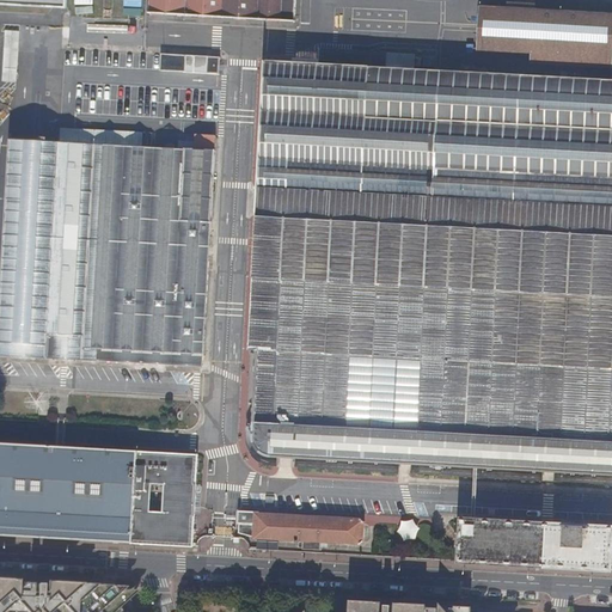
[(66,0),(0,0),(0,7),(66,11),(66,0)]
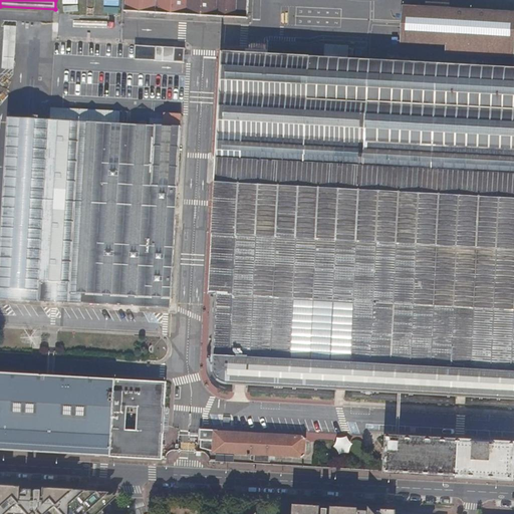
[(123,0),(123,11),(246,18),(247,0),(123,0)]
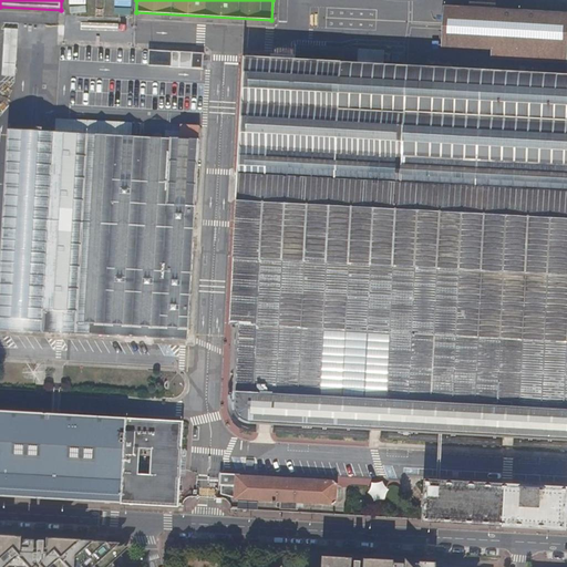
[(566,13),(560,13),(562,2),(542,1),(542,11),(495,9),(495,3),(494,3),(494,0),(474,0),(474,2),(471,1),(470,8),(444,6),(442,48),(492,51),(491,58),(566,63),(566,75),(434,69),(434,61),(425,60),(425,59),(415,58),(414,68),(383,65),(384,51),(295,45),(294,60),(245,57),(232,325),(238,326),(238,329),(236,400),(236,405),(238,410),(240,414),(243,418),(246,421),(250,423),(566,439),(566,13)]
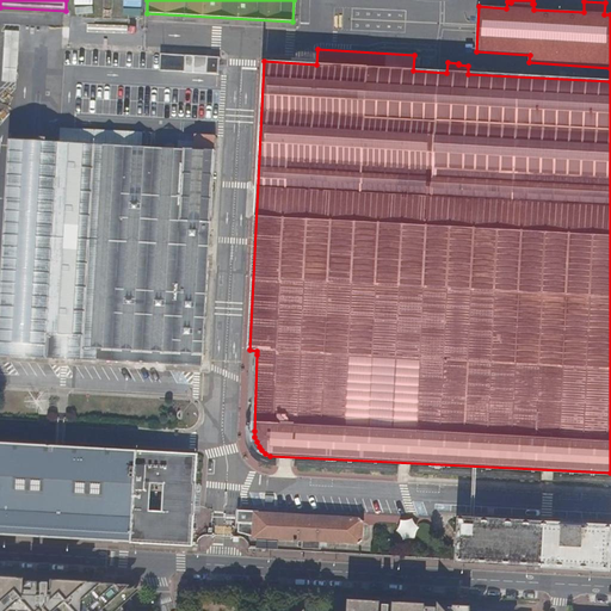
[(16,79),(17,30),(4,30),(1,79),(16,79)]
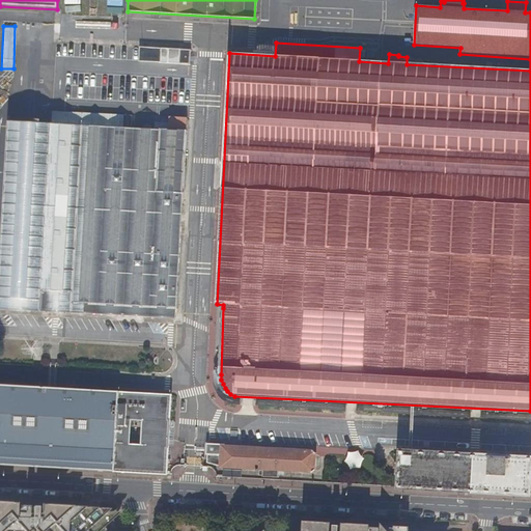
[(138,47),(137,61),(189,63),(189,48),(138,47)]
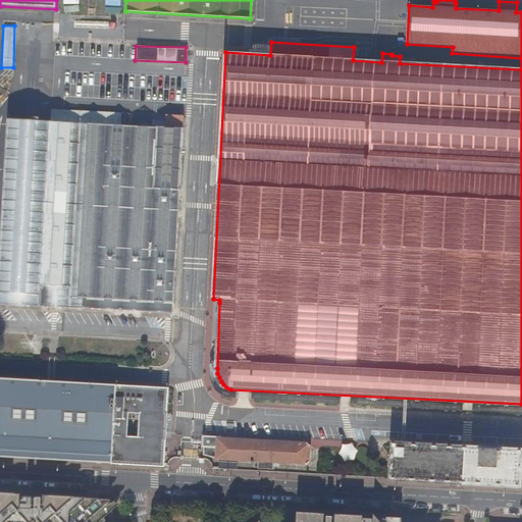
[(109,111),(108,124),(128,125),(129,112),(109,111)]
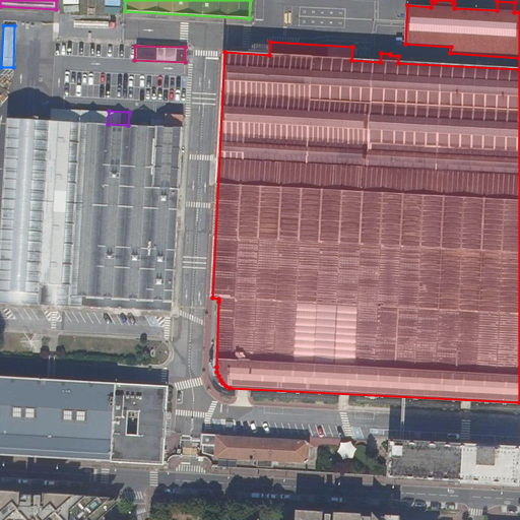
[(166,127),(183,128),(183,116),(166,115),(166,121),(166,127)]
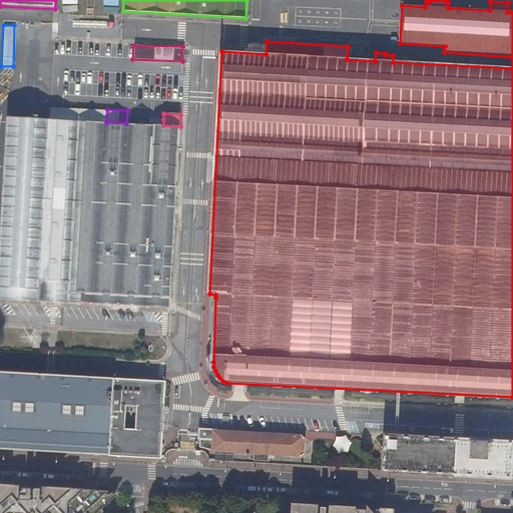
[(126,123),(106,122),(105,121),(105,120),(102,120),(102,121),(79,120),(79,119),(77,119),(77,120),(49,118),(49,117),(46,117),(46,118),(10,117),(11,115),(8,115),(8,116),(6,116),(0,216),(0,296),(170,307),(180,126),(163,125),(154,124),(155,123),(153,123),(152,123),(152,124),(129,123),(129,121),(127,121),(126,123)]
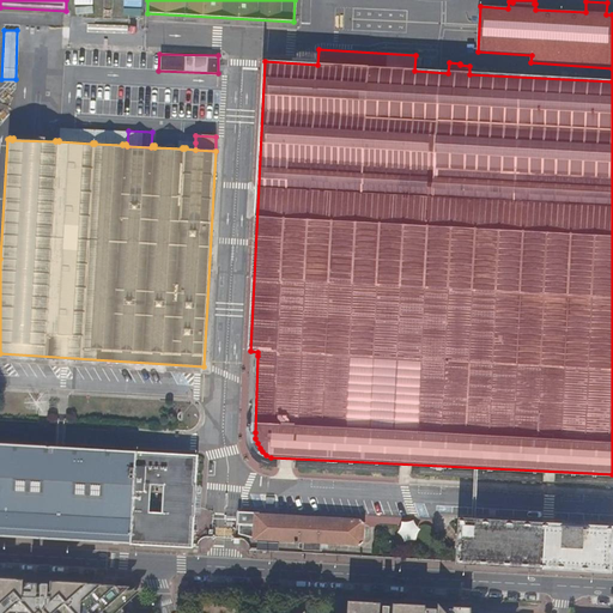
[(0,535),(192,547),(196,456),(0,443),(0,535)]
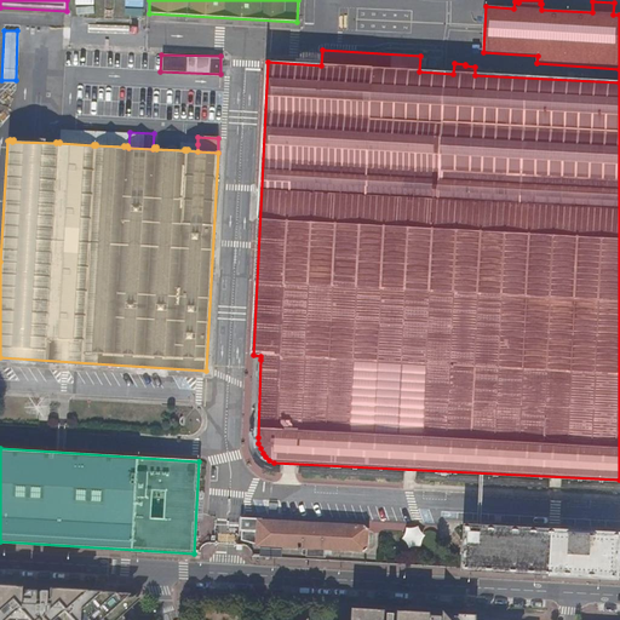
[(244,518),(241,540),(257,544),(258,545),(306,547),(306,556),(325,557),(325,549),(363,551),(367,549),(368,530),(365,526),(244,518)]
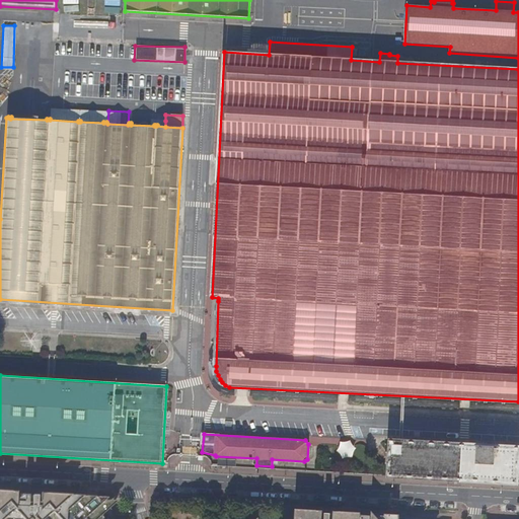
[(390,475),(518,483),(518,479),(518,447),(392,440),(390,475)]
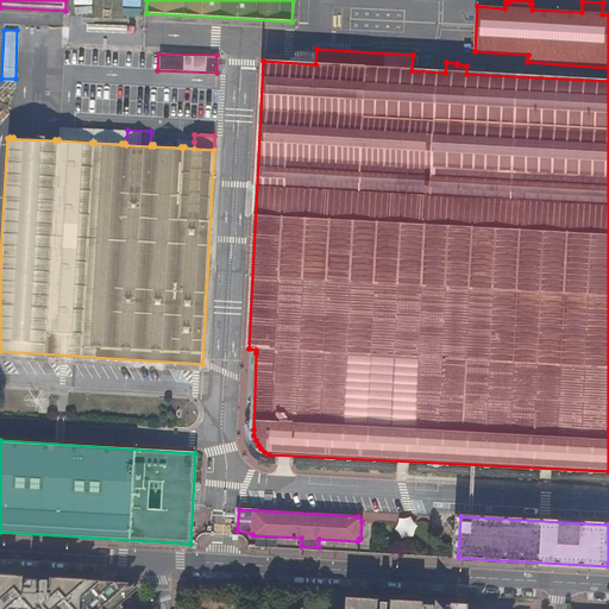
[(396,537),(413,537),(413,519),(397,518),(396,537)]
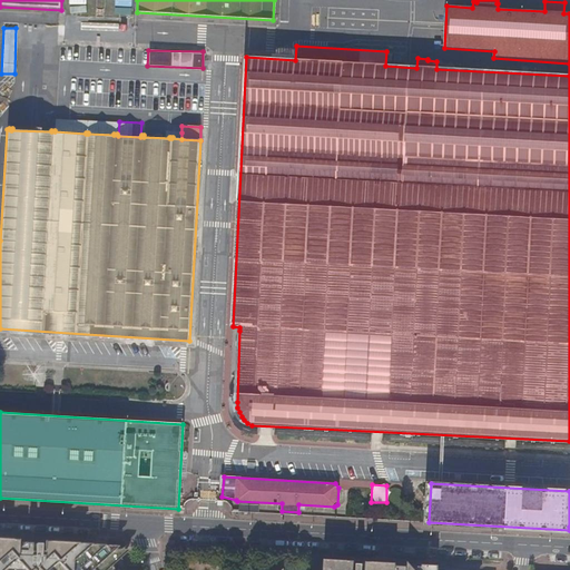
[(0,569),(130,569),(118,557),(125,550),(0,542),(0,569)]
